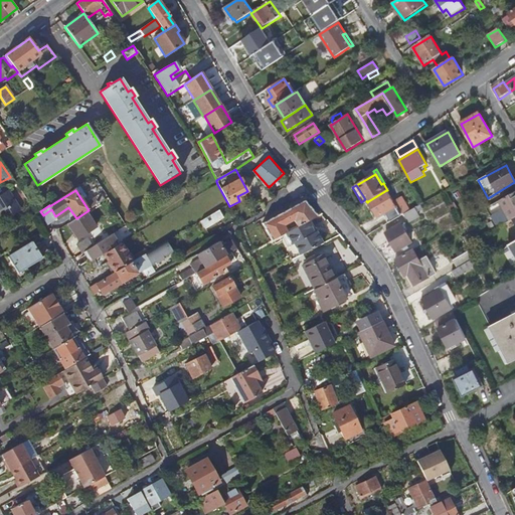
[(396,207),(386,190),(368,201),(377,218),(383,214),(389,223),(401,215),(396,207)]
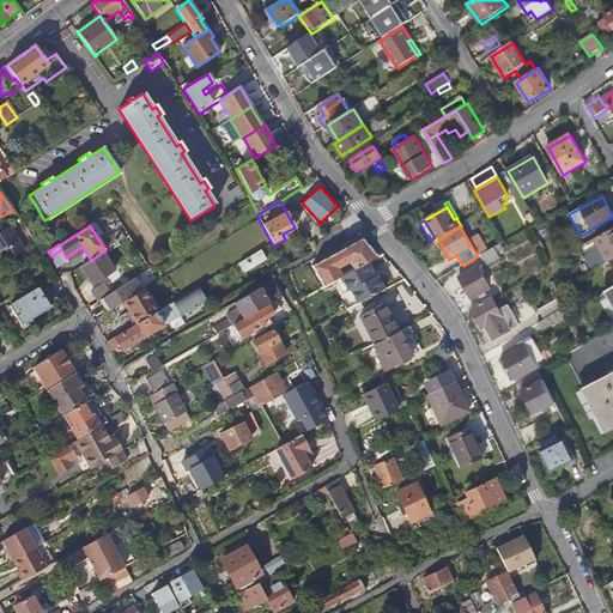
[(0,252),(1,252),(7,261),(24,250),(8,228),(2,231),(2,236),(0,236),(0,252)]
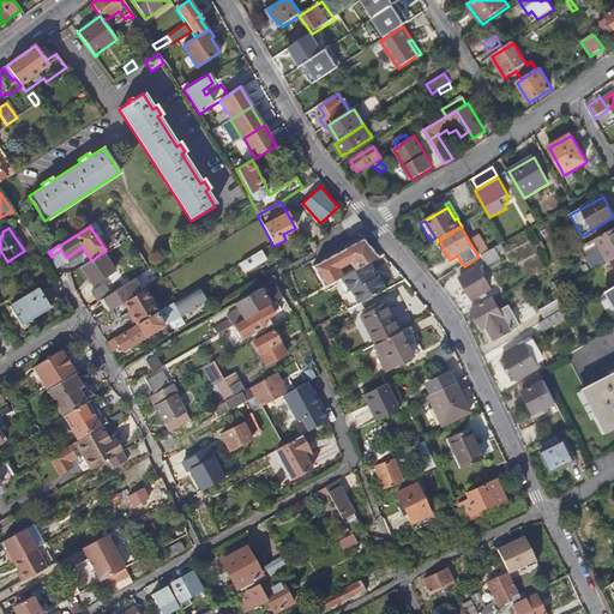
[(613,229),(596,240),(602,251),(607,247),(613,258),(613,229)]
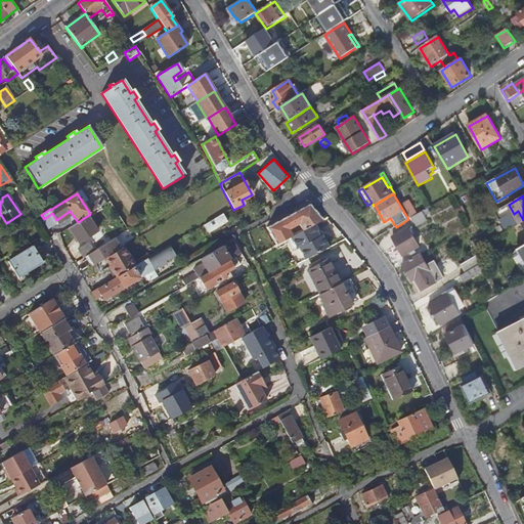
[(292,236),(288,229),(299,223),(303,231),(307,228),(313,225),(315,224),(322,220),(309,205),(267,228),(276,246),(290,237),(292,236)]
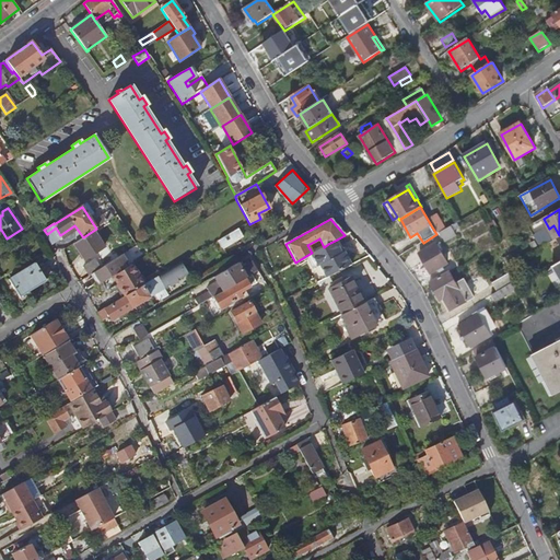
[(454,224),(451,219),(434,229),(440,233),(441,233),(454,224)]
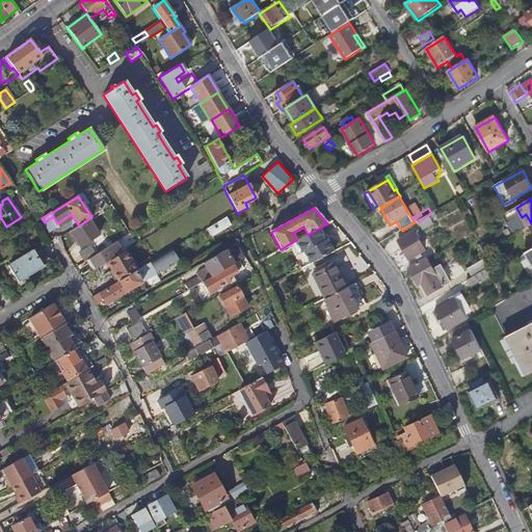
[(435,221),(431,213),(419,221),(423,229),(435,221)]
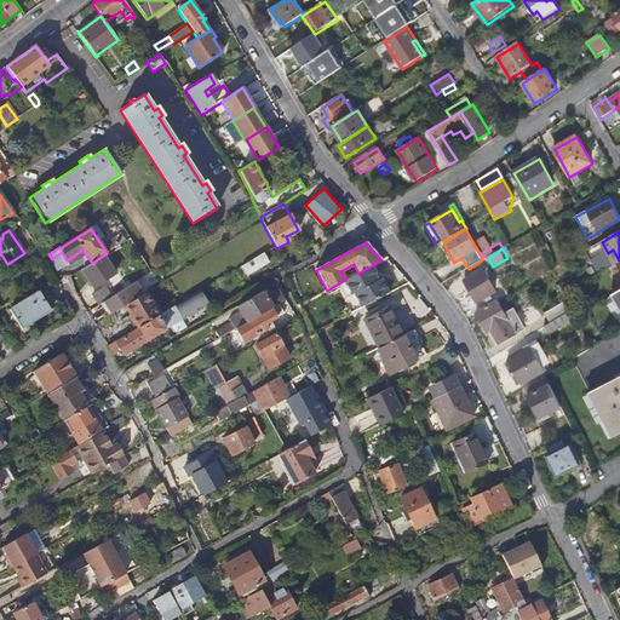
[(115,274),(103,257),(81,270),(89,281),(92,287),(93,288),(115,274)]
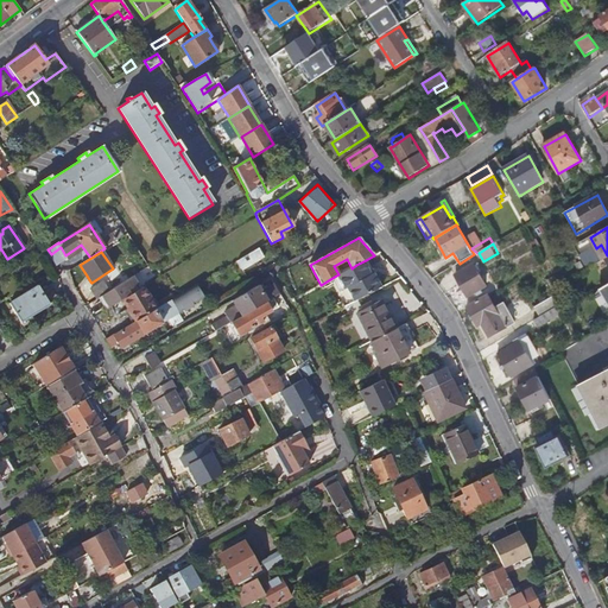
[(235,263),(242,274),(257,267),(248,254),(235,263)]
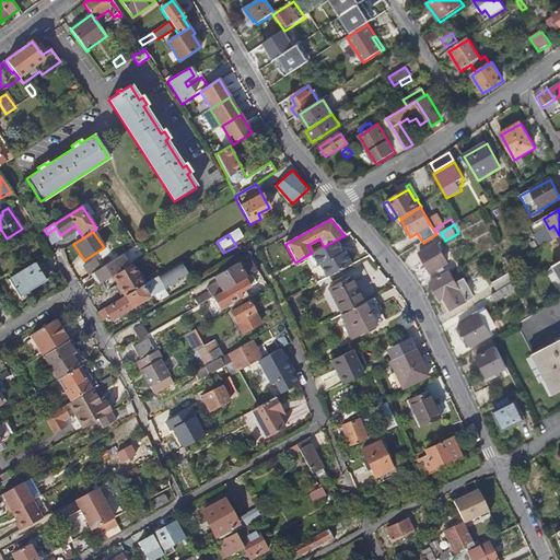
[(335,241),(341,254),(343,253),(337,240),(335,241)]
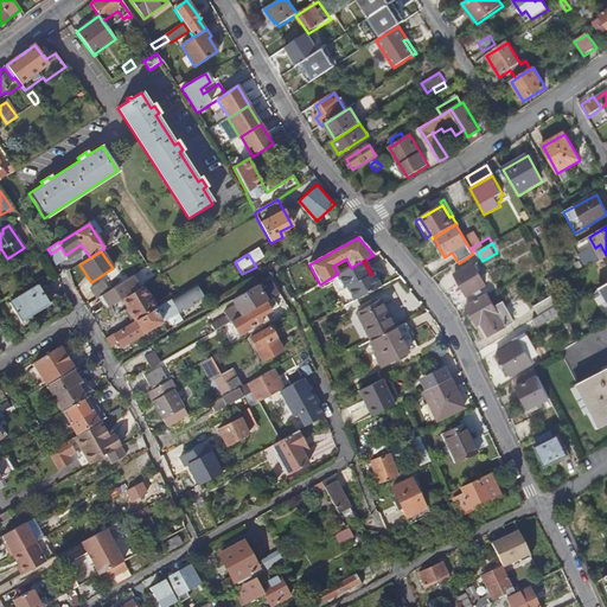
[(338,274),(336,275),(343,289),(346,288),(352,301),(379,287),(372,274),(370,275),(363,261),(356,264),(351,268),(338,274)]
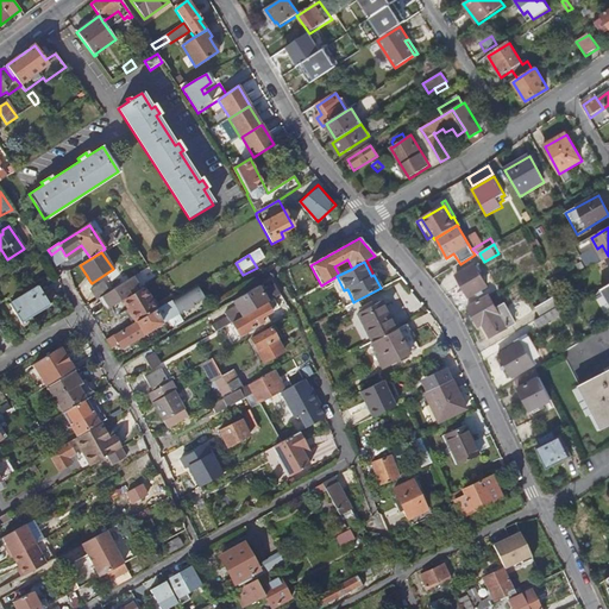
[(457,276),(469,297),(488,287),(475,265),(457,276)]
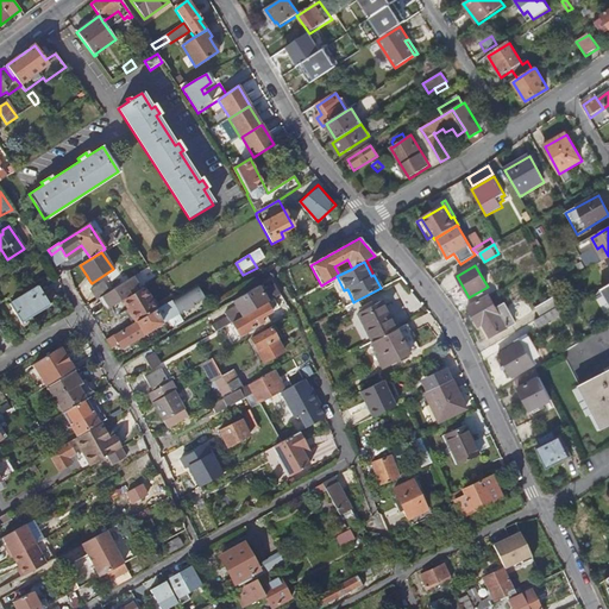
[(139,290),(132,277),(110,292),(98,300),(105,312),(123,301),(132,295),(139,290)]
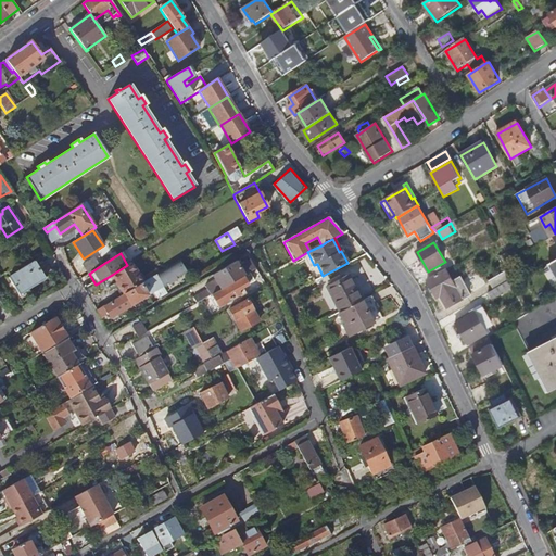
[(100,266),(93,257),(83,265),(88,274),(89,274),(100,266)]
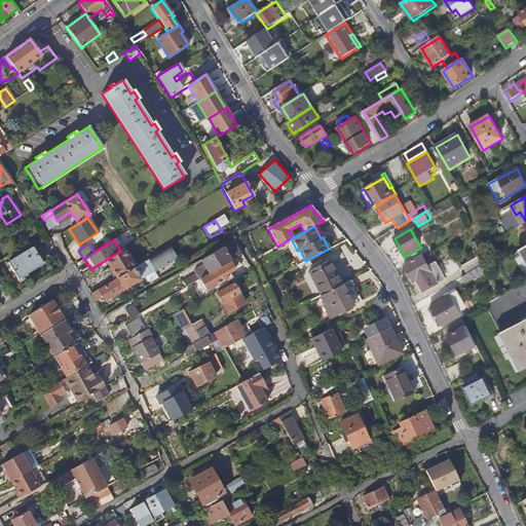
[(230,262),(242,255),(237,247),(223,255),(220,249),(201,260),(203,265),(194,270),(196,273),(183,282),(186,287),(198,280),(200,278),(230,262)]
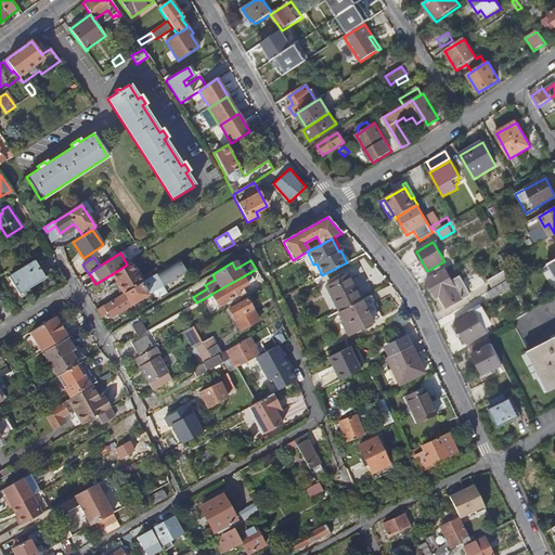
[(9,278),(20,295),(46,278),(35,261),(9,278)]
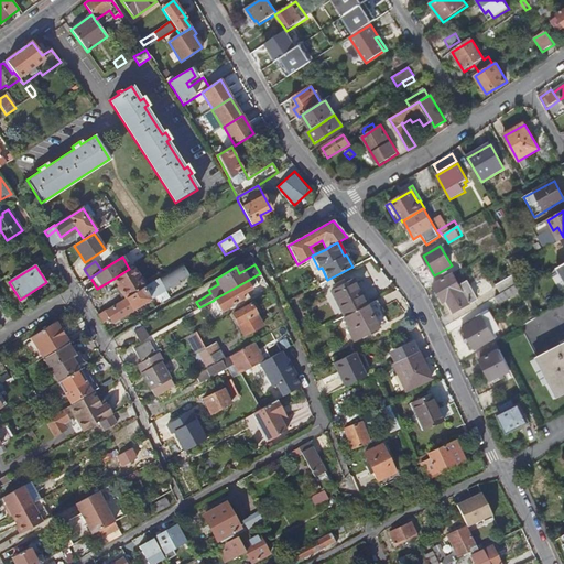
[(164,289),(165,291),(187,278),(181,266),(144,286),(126,297),(127,299),(133,310),(150,300),(149,300),(160,293),(159,292),(164,289)]
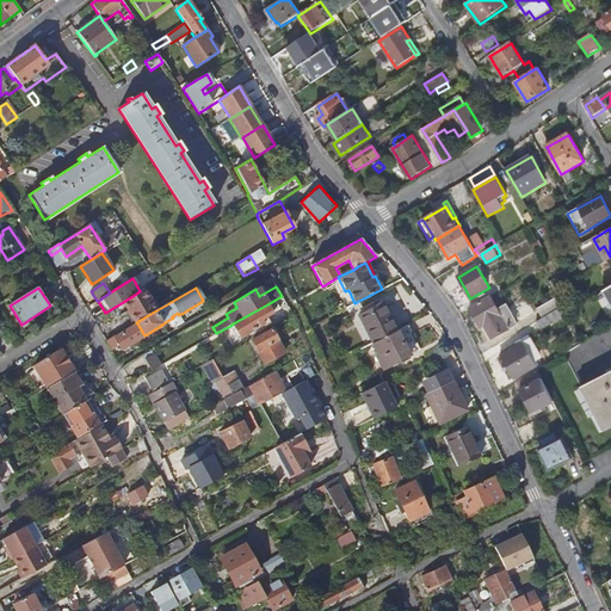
[(559,291),(566,308),(573,304),(566,288),(559,291)]
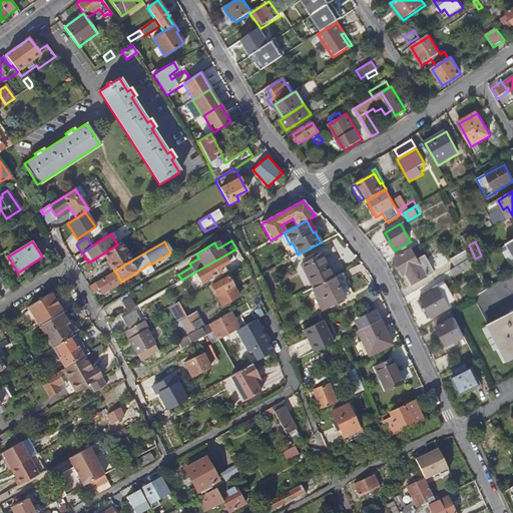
[(131,261),(120,242),(119,243),(117,244),(111,248),(103,253),(114,272),(114,271),(131,261)]
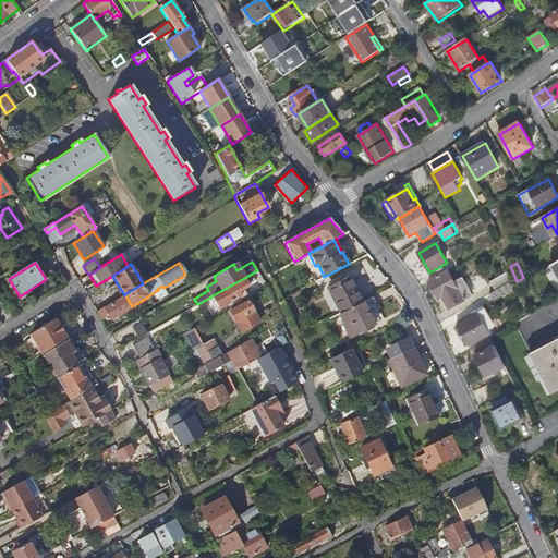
[(448,270),(429,281),(446,311),(472,295),(463,280),(456,284),(448,270)]
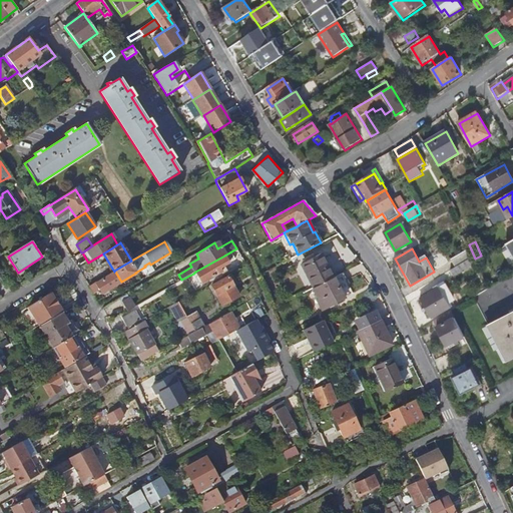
[(472,258),(468,250),(454,260),(458,266),(472,258)]
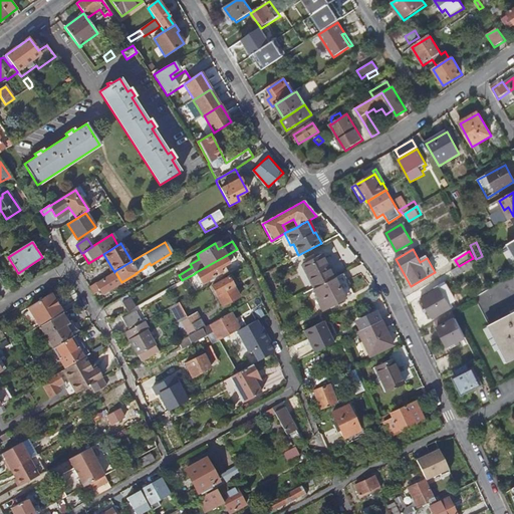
[(225,257),(225,256),(196,272),(203,284),(222,273),(223,274),(227,272),(224,267),(235,260),(231,254),(225,257)]
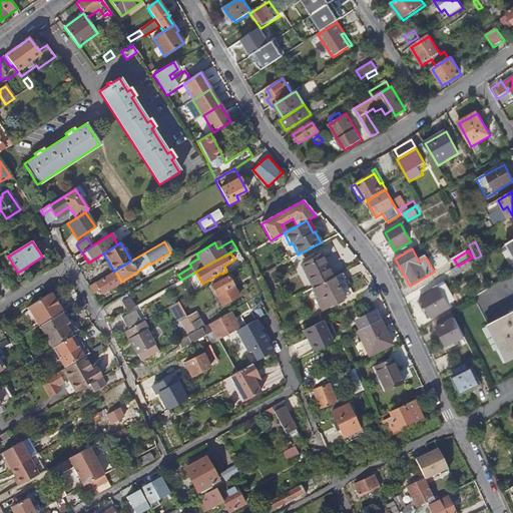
[(333,279),(320,254),(314,258),(313,254),(293,265),(307,292),(312,290),(333,279)]
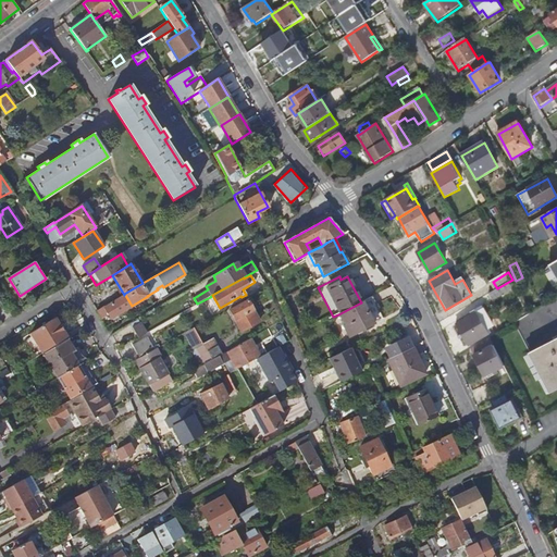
[(516,286),(512,280),(497,288),(485,296),(489,301),(516,286)]
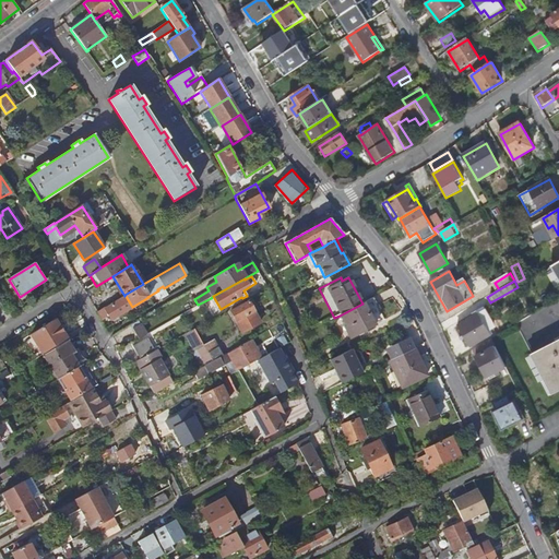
[(132,307),(126,296),(105,308),(104,308),(96,312),(100,320),(108,314),(111,319),(132,307)]
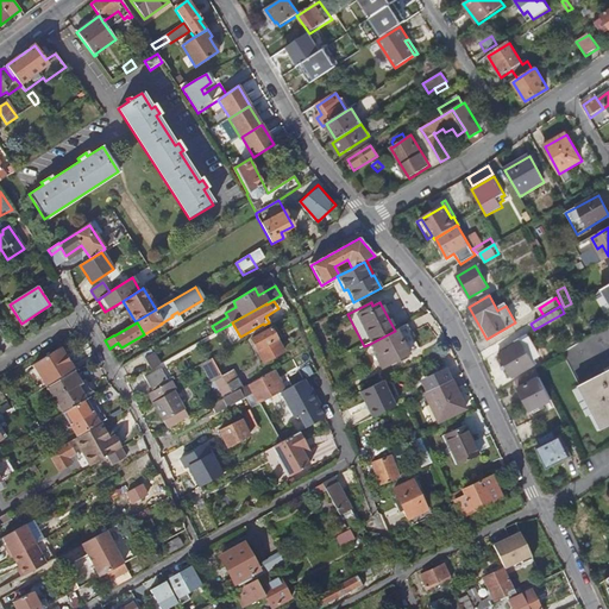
[(382,369),(410,352),(421,347),(415,336),(409,324),(395,331),(370,344),(377,356),(376,357),(382,369)]
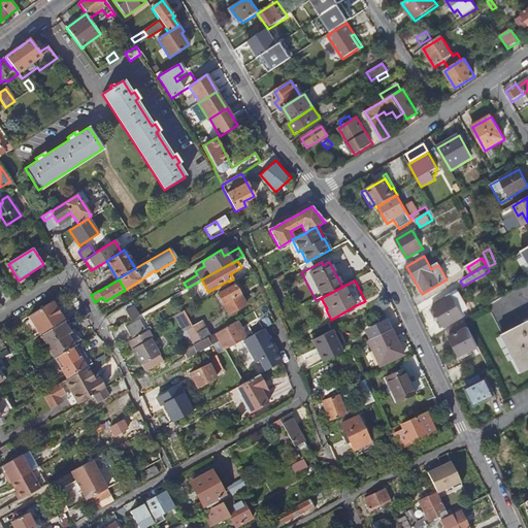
[(527,371),(527,282),(503,296),(488,306),(524,373),(527,371)]
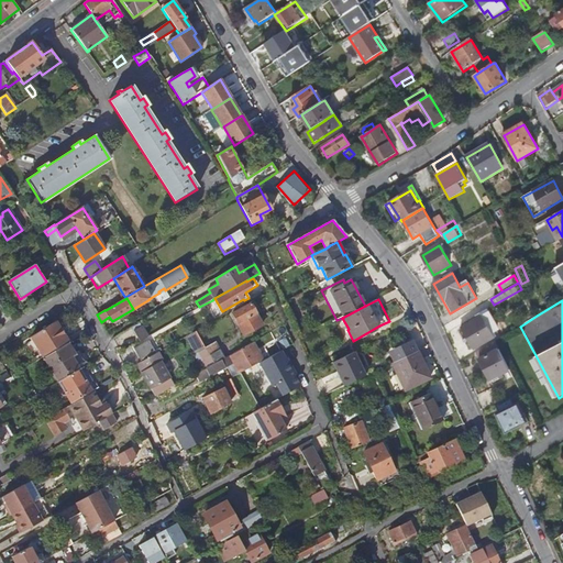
[(232,313),(240,328),(244,335),(262,326),(250,304),(232,313)]
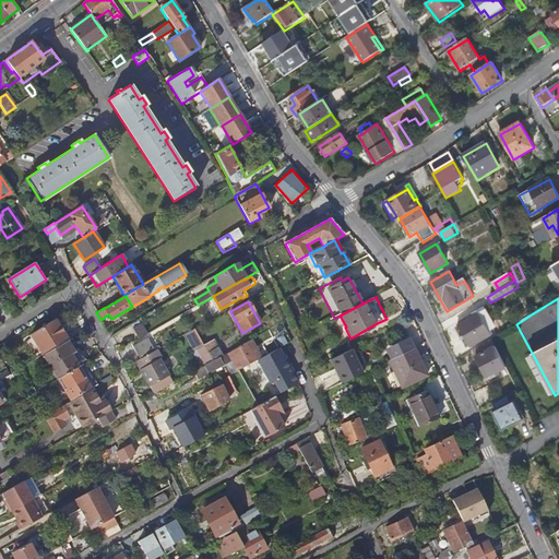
[(459,325),(472,346),(491,334),(478,313),(459,325)]
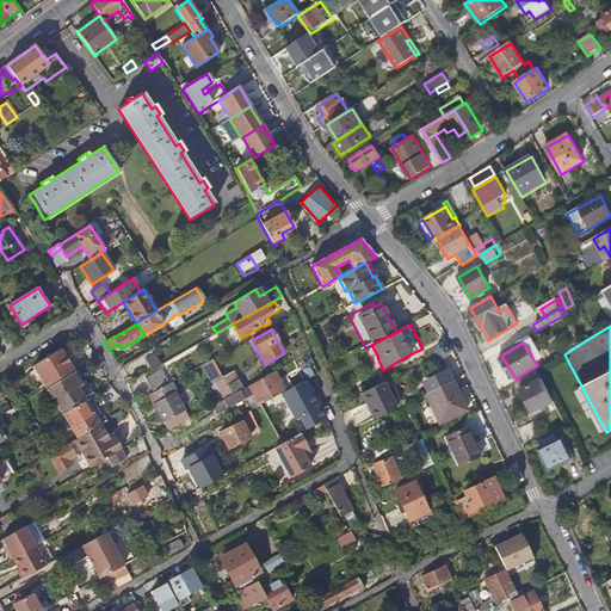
[(47,388),(73,372),(63,357),(59,350),(32,365),(47,388)]
